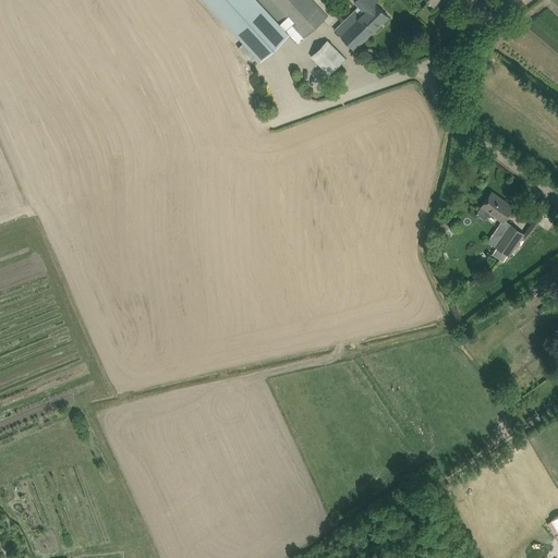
[(275,48),(289,34),(256,0),(203,0),(243,43),(238,48),(249,60),(254,56),(259,61),(275,48)]
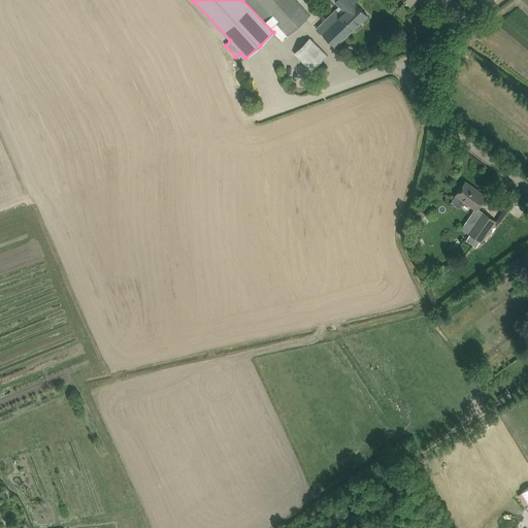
[(242,0),(273,32),(282,40),(287,35),(305,18),(311,24),(323,13),(309,0),(242,0)]
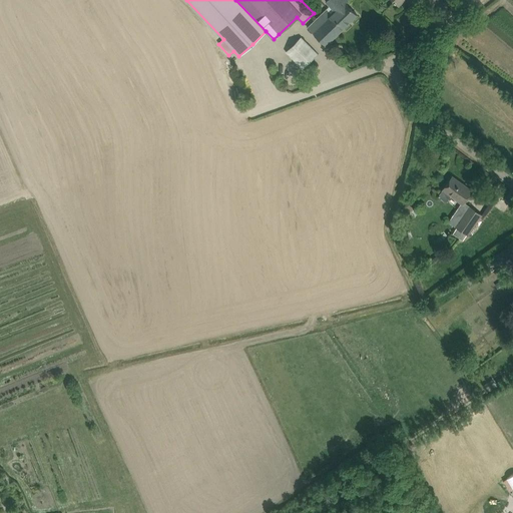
[(320,15),(308,27),(319,38),(326,45),(357,15),(350,8),(346,3),(348,0),(326,0),(325,1),(330,6),(321,15),(320,15)]
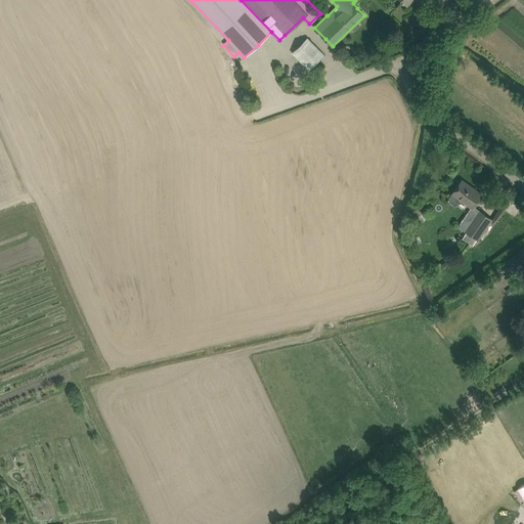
[(324,55),(317,47),(307,38),(288,57),(297,67),(304,74),(308,70),(309,70),(324,55)]
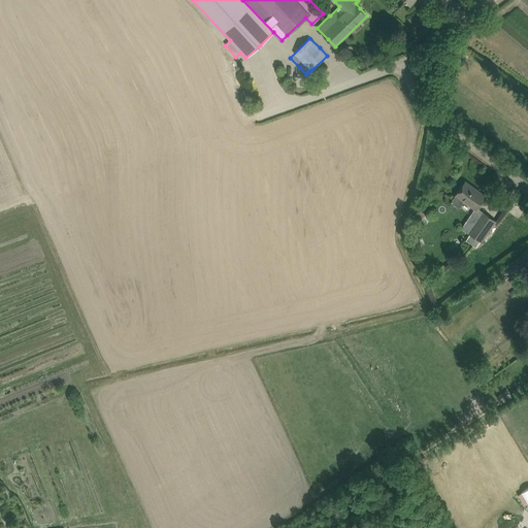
[(476,210),(480,204),(486,196),(465,182),(459,190),(456,195),(452,200),(460,206),(464,201),(476,210)]
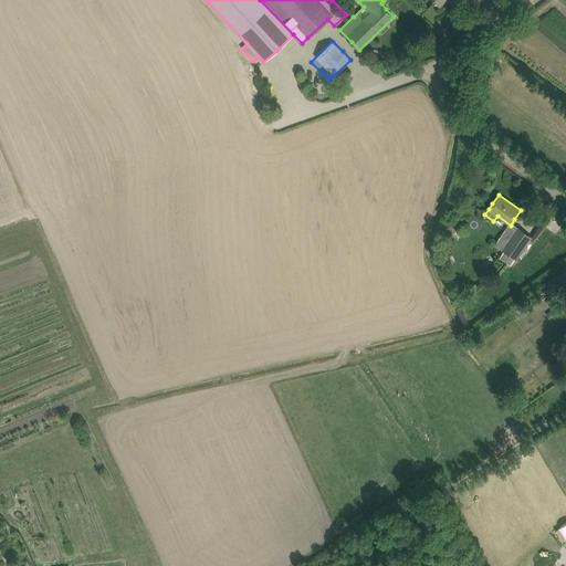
[(511,265),(515,259),(516,259),(532,238),(517,228),(502,249),(506,252),(502,259),(511,265)]
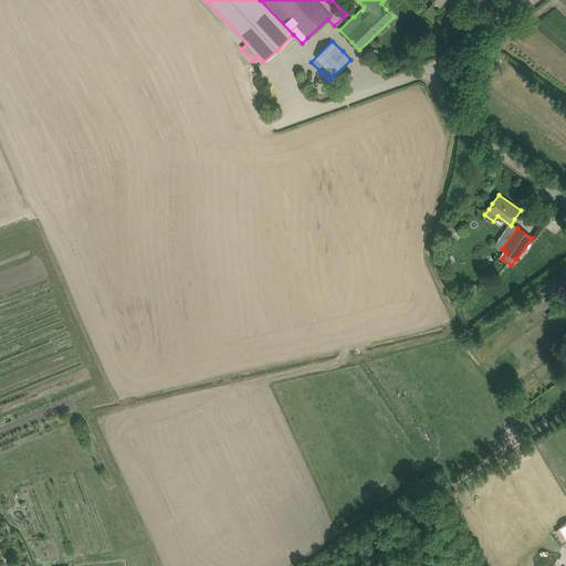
[(449,257),(440,260),(443,268),(452,264),(449,257)]
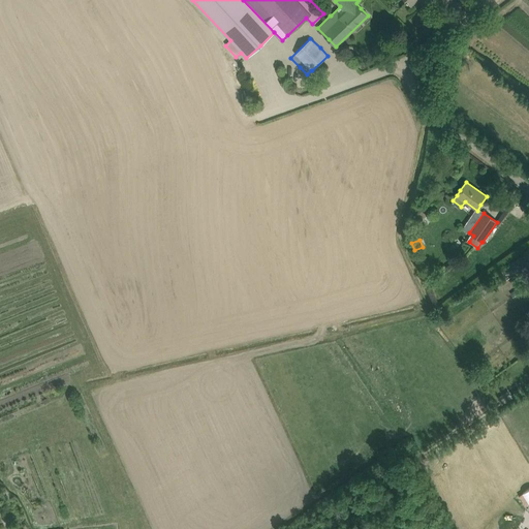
[(528,250),(516,260),(521,267),(528,260),(528,250)]
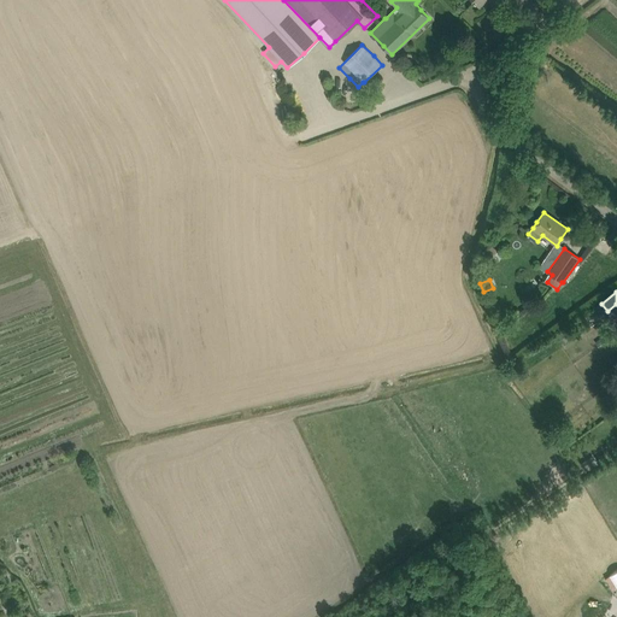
[(600,348),(603,347),(609,344),(604,336),(595,341),(600,348)]
